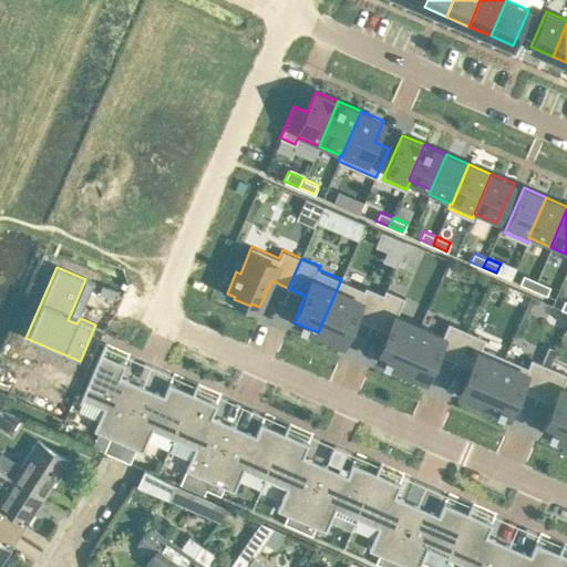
[(523,274),(519,282),(533,289),(537,280),(523,274)]
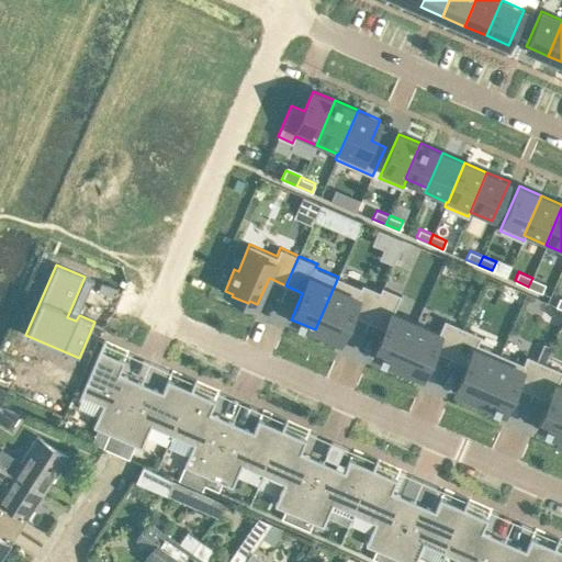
[(338,277),(315,329),(339,340),(351,314),(368,321),(381,291),(380,291),(362,283),(361,287),(338,277)]
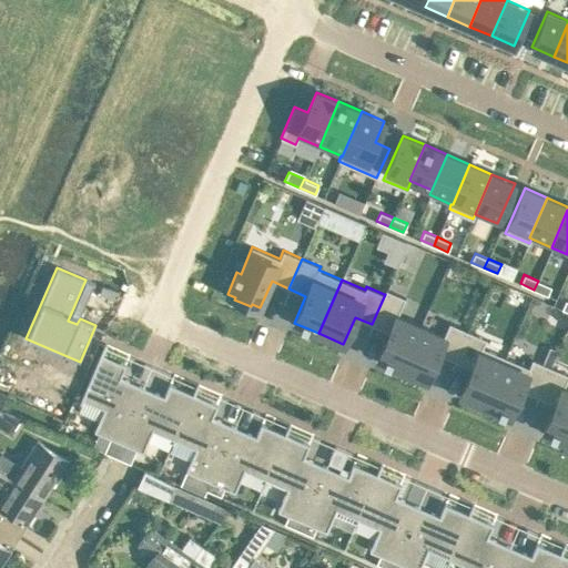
[(538,281),(534,290),(547,295),(551,286),(538,281)]
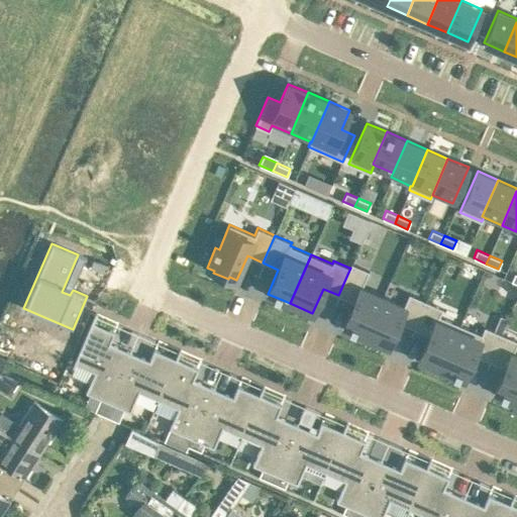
[(350,268),(338,295),(353,302),(343,326),(366,336),(383,296),(362,287),(369,271),(351,263),(349,268),(350,268)]
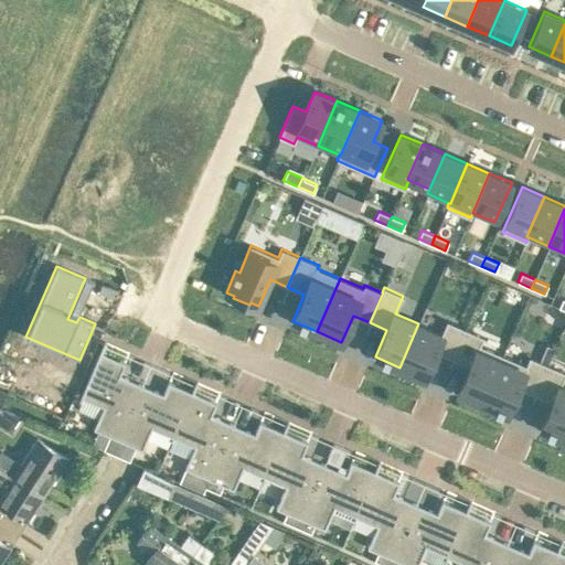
[(418,323),(400,368),(424,377),(435,351),(452,359),(466,329),(447,320),(441,333),(418,323)]
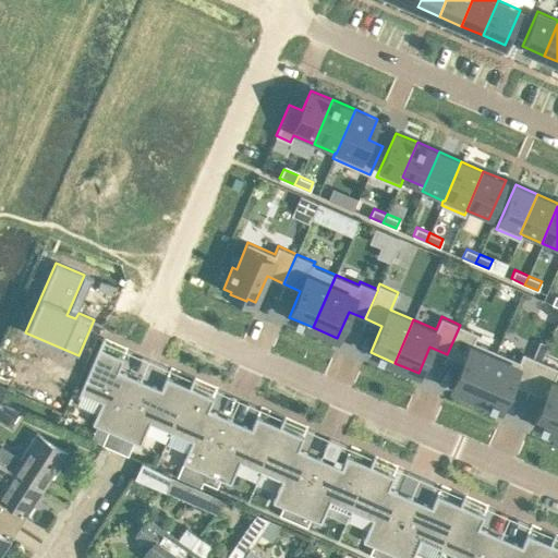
[(460,325),(447,354),(463,362),(452,388),(476,398),(497,351),(474,341),(477,332),(460,325)]
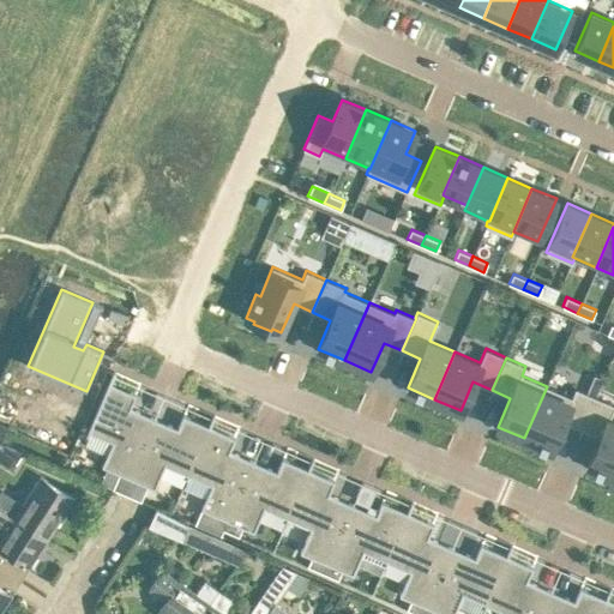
[(89,435),(84,445),(107,455),(102,465),(119,473),(113,487),(121,492),(154,417),(130,408),(136,393),(109,383),(88,431),(86,434),(89,435)]
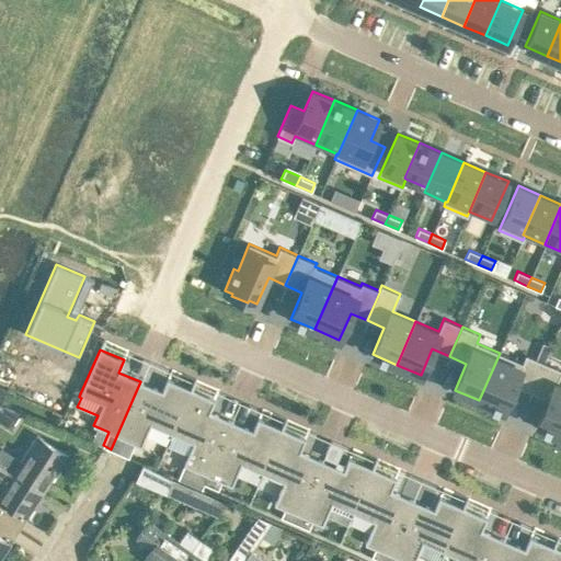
[(500,353),(479,400),(503,411),(514,385),(530,391),(544,362),(526,354),(522,363),(500,353)]
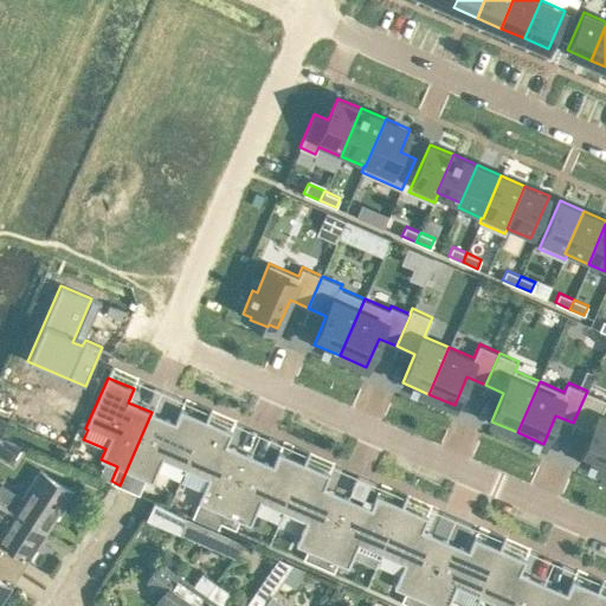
[(605,399),(587,391),(573,423),(592,431),(579,459),(605,471),(605,469),(605,416),(601,414),(605,403),(605,399)]
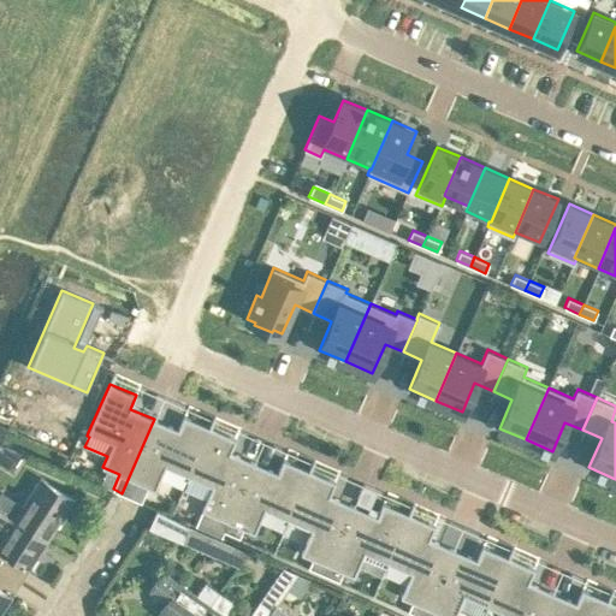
[(154,419),(122,493),(141,502),(148,486),(155,490),(166,466),(189,475),(209,427),(184,416),(178,430),(154,419)]
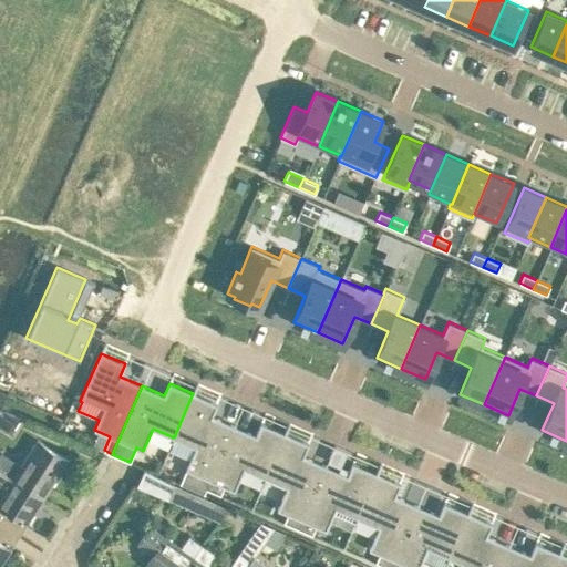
[(193,393),(174,437),(195,446),(185,470),(179,483),(204,494),(206,488),(234,425),(212,415),(217,403),(193,393)]
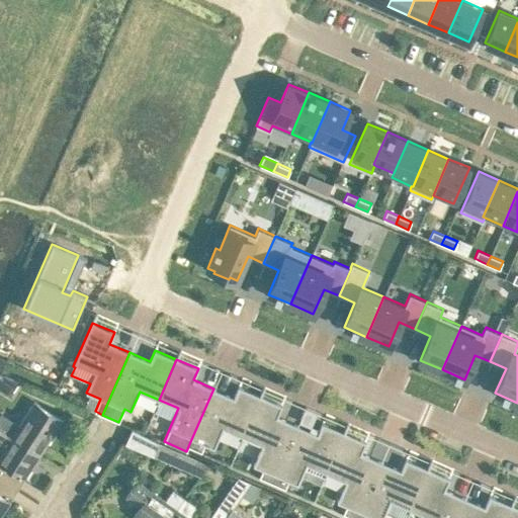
[(19,380),(0,372),(0,389),(10,396),(19,380)]
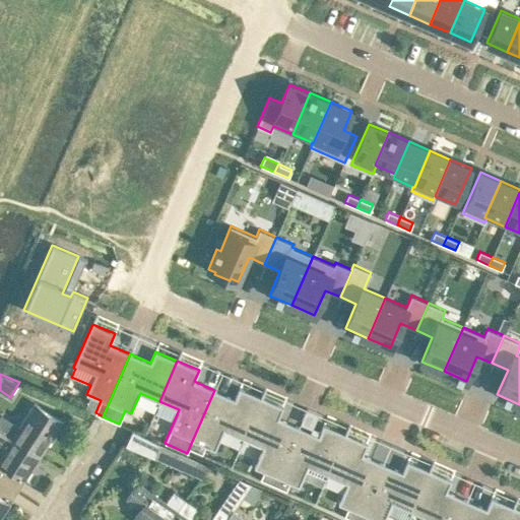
[(214,390),(189,448),(202,453),(205,446),(214,450),(223,430),(243,438),(261,397),(239,388),(235,399),(214,390)]
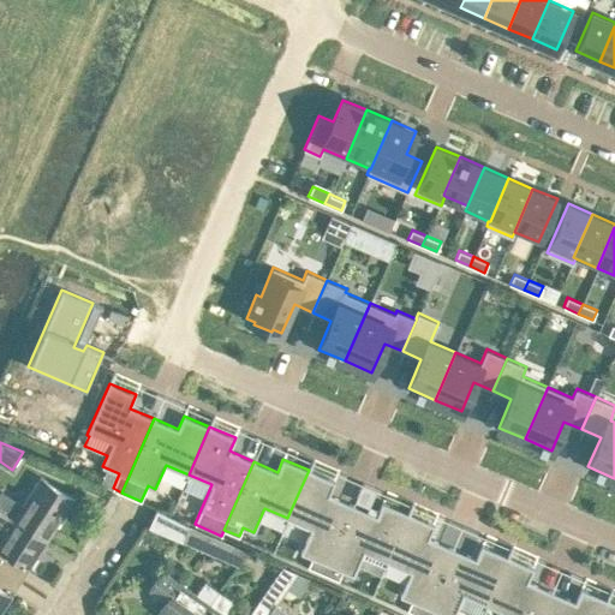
[(309,470),(287,518),(311,527),(300,553),(311,557),(308,566),(323,573),(353,505),(329,495),(335,481),(309,470)]
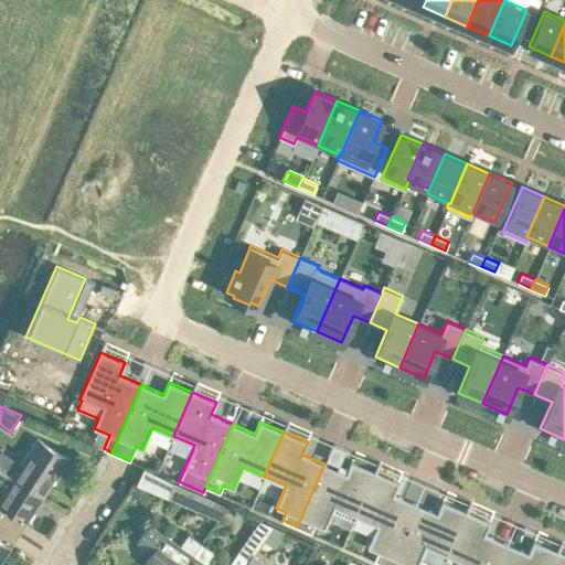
[(10,476),(43,497),(68,457),(36,437),(29,449),(28,448),(10,476)]
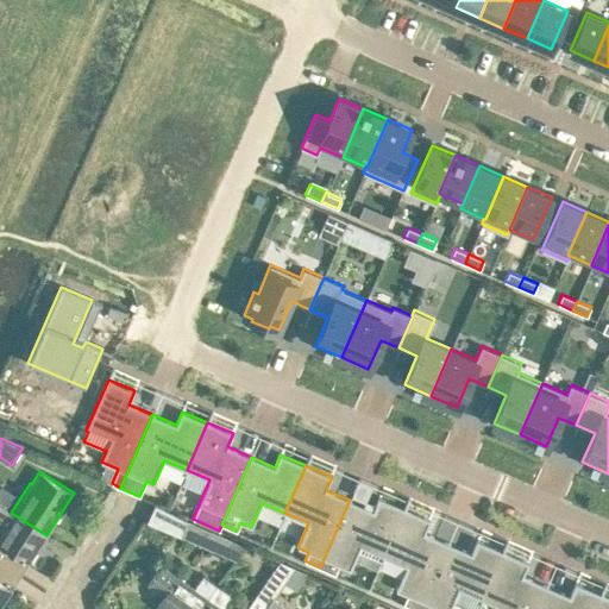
[(350,500),(320,567),(336,573),(339,565),(350,570),(360,546),(383,556),(405,508),(378,497),(372,510),(350,500)]
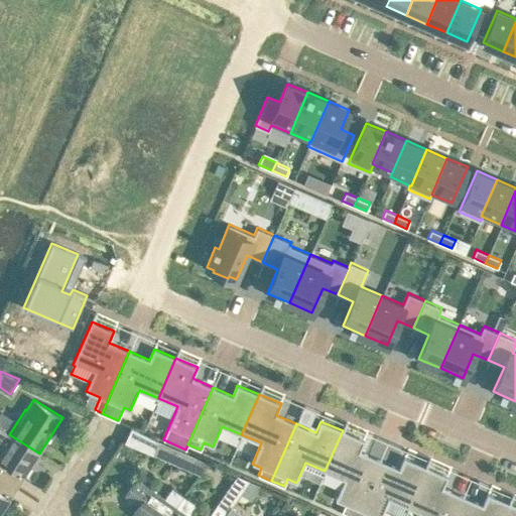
[(0,461),(24,477),(39,454),(9,434),(0,427),(0,461)]
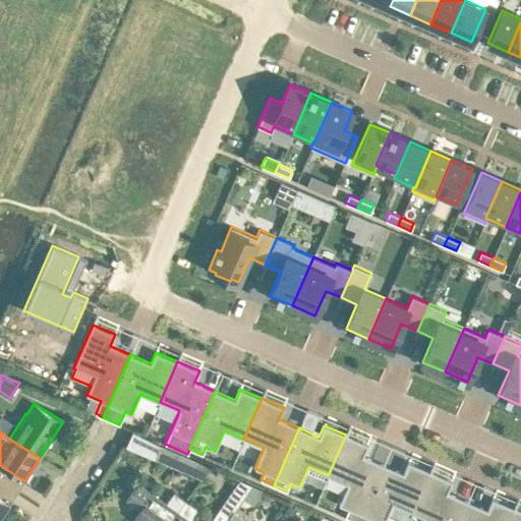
[(346,435),(328,475),(348,483),(339,505),(348,509),(345,516),(355,520),(357,520),(383,464),(363,456),(368,444),(346,435)]
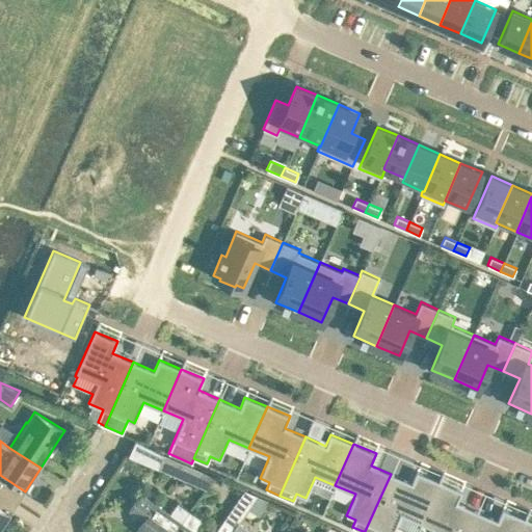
[(164,454),(158,468),(193,485),(201,471),(164,454)]
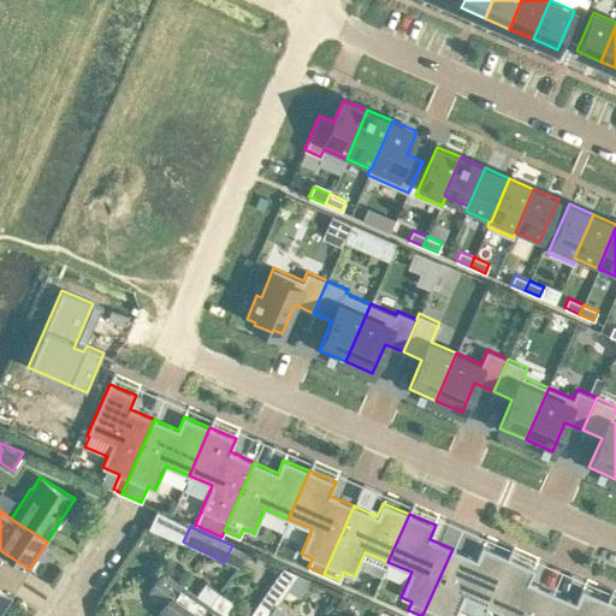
[(452,549),(422,615),(455,615),(465,596),(487,605),(509,557),(483,546),(477,560),(452,549)]
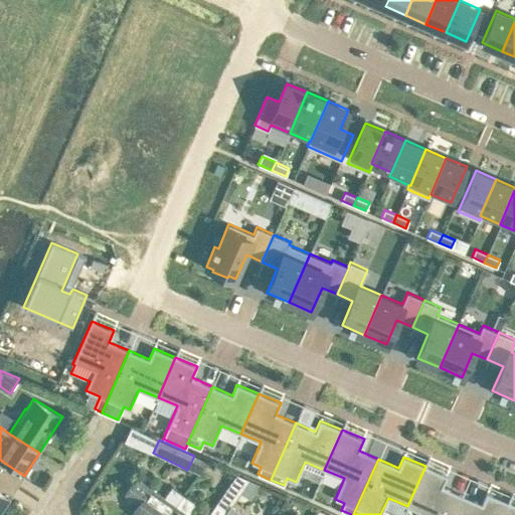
[(425,466),(407,506),(426,514),(425,514),(453,514),(462,495),(442,486),(447,475),(425,466)]
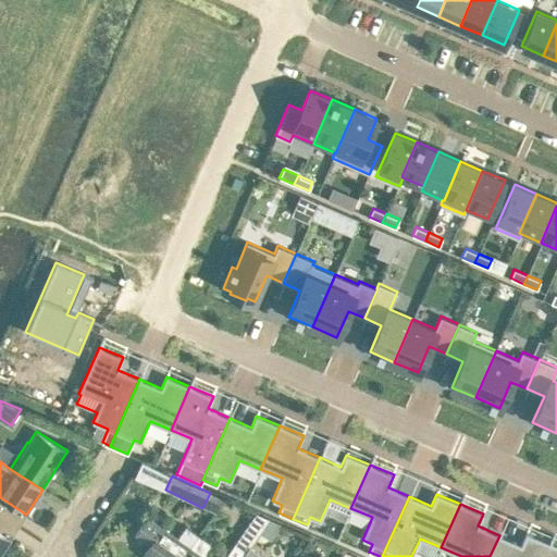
[(256,514),(234,544),(245,553),(250,546),(259,533),(269,519),(256,514)]
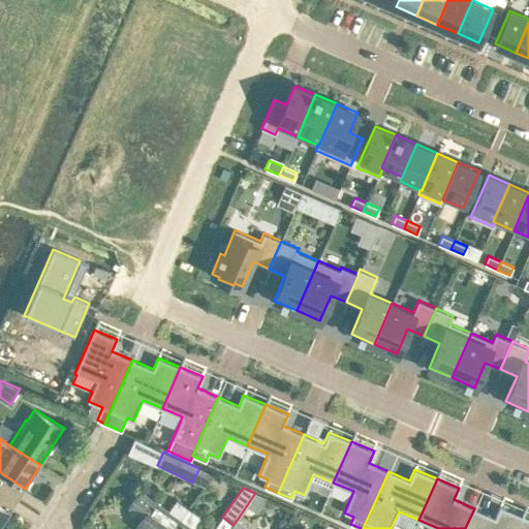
[(139,490),(127,506),(143,517),(134,528),(135,528),(175,528),(182,519),(190,508),(178,499),(169,510),(139,490)]
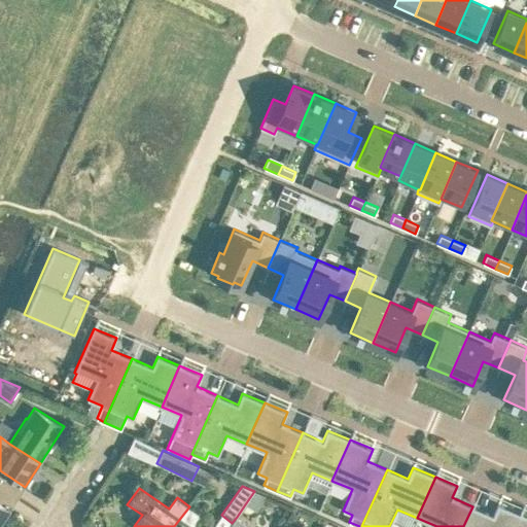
[(0,501),(0,525),(10,510),(0,501)]
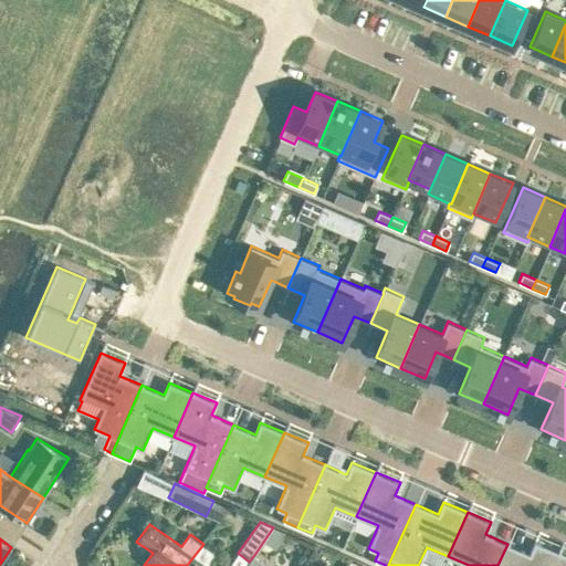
[(507,544),(498,565),(552,565),(558,552),(535,542),(530,554),(507,544)]
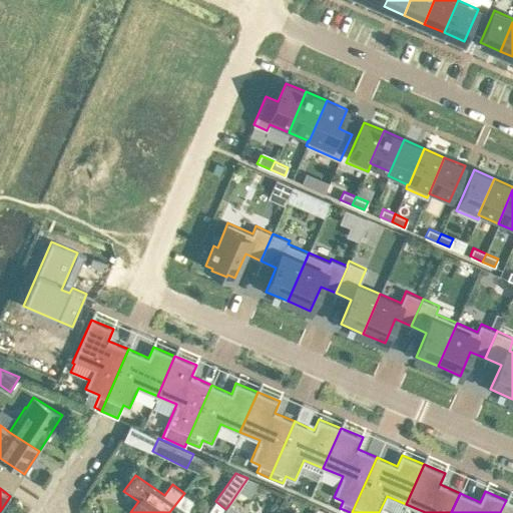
[(176,503),(169,512),(190,512),(198,503),(184,493),(176,503)]
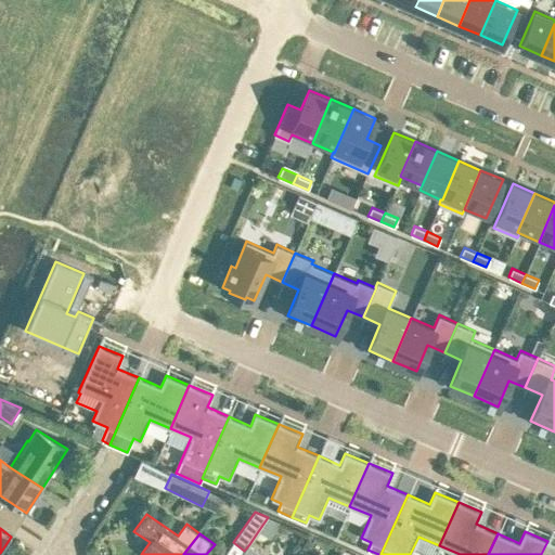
[(554,554),(554,543),(547,541),(541,554),(554,554)]
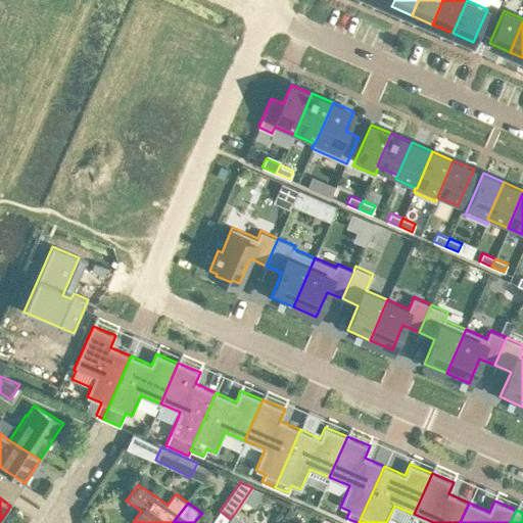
[(248,522),(235,513),(230,519),(227,522),(248,522)]
